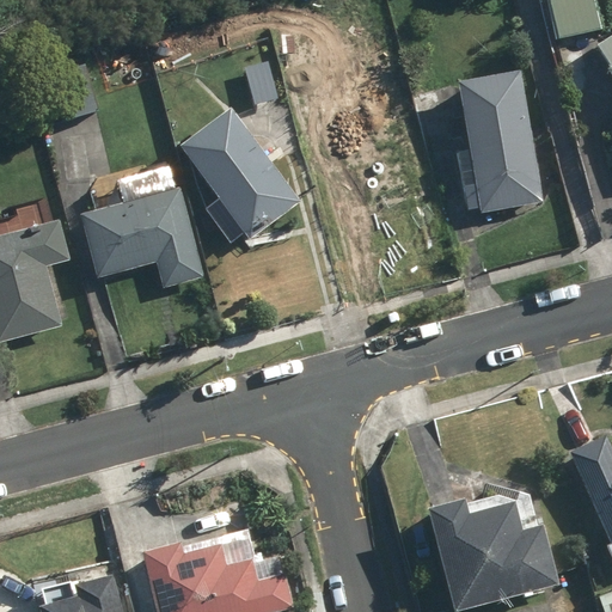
[(591,0),(545,0),(557,49),(601,40),(591,0)]
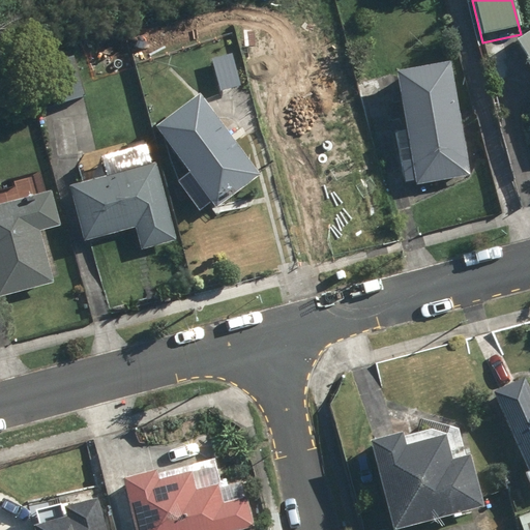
[(529,30),(516,40),(527,58),(521,62),(529,76),(529,30)]
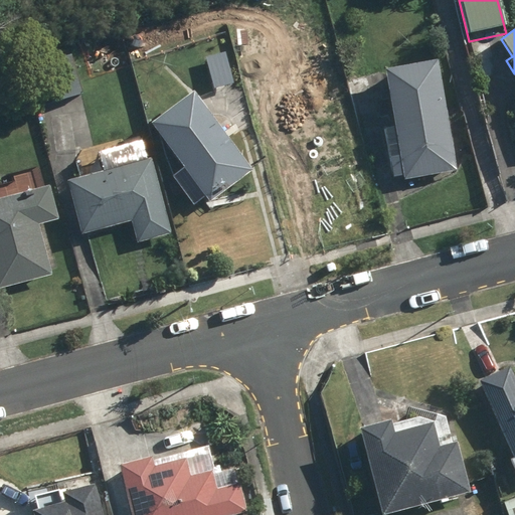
[(226,53),(204,59),(212,91),(234,84),(226,53)]
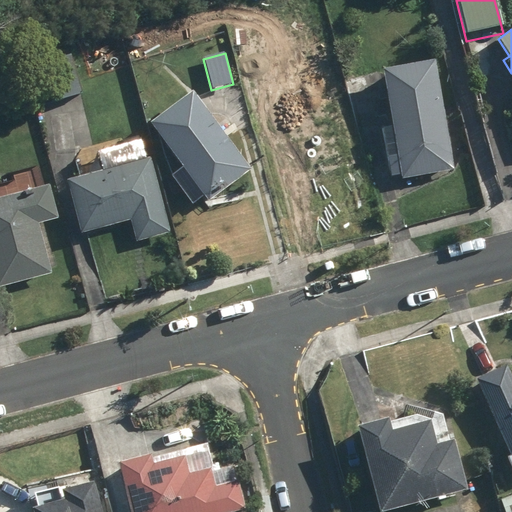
[(70,58),(50,64),(62,102),(81,96),(70,58)]
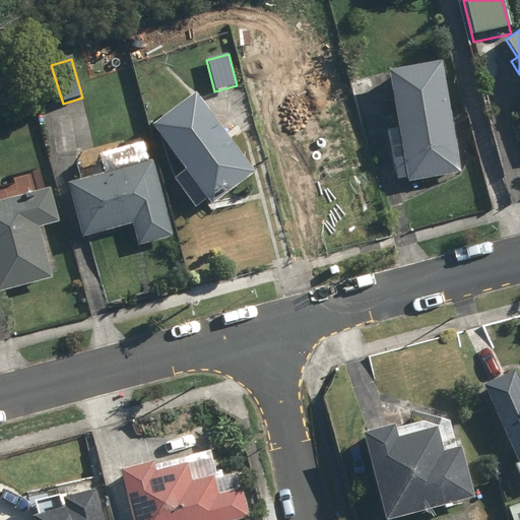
[(389,73),(398,129),(386,131),(394,182),(408,179),(409,184),(461,176),(444,65),(389,73)]
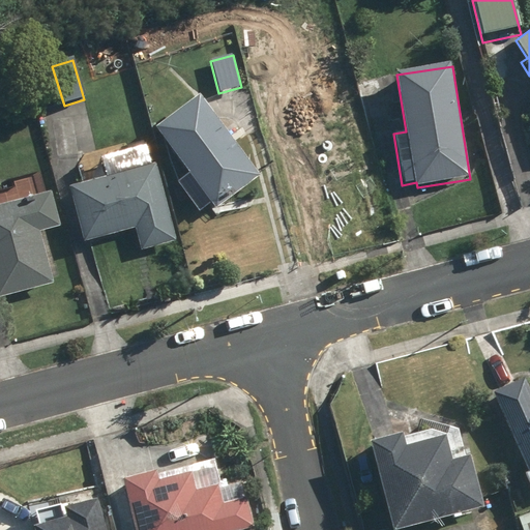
[(258,178),(199,98),(155,130),(214,210),(258,178)]
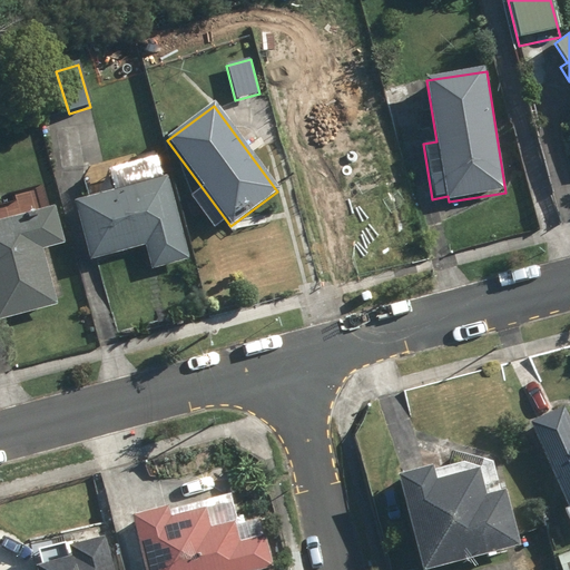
[(114,196),(75,206),(89,262),(143,247),(149,272),(188,262),(166,177),(163,178),(158,160),(107,174),(114,196)]
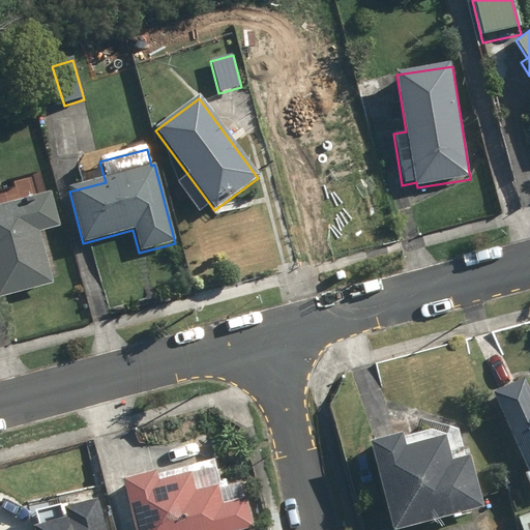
[(0,188),(0,299),(55,284),(41,234),(62,229),(53,194),(37,198),(32,180),(0,188)]
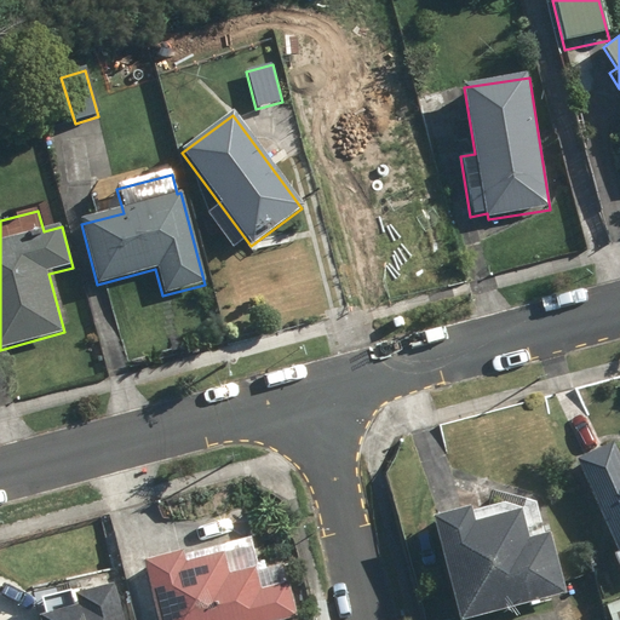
[(619,465),(612,445),(575,459),(615,551),(612,554),(619,573),(619,465)]
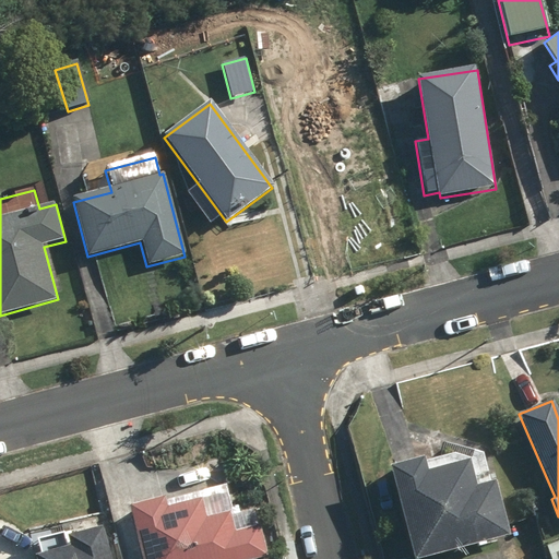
[(419,456),(385,465),(412,558),(414,558),(509,533),(495,479),(473,485),(466,460),(424,472),(419,456)]
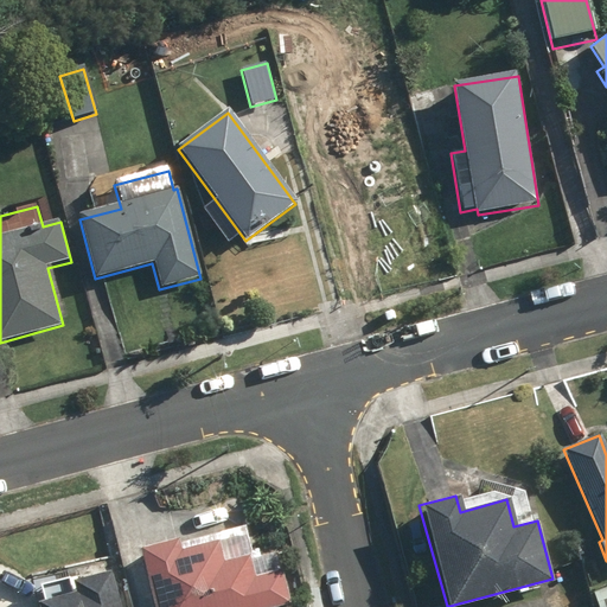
[(179,541),(139,551),(152,606),(279,606),(293,604),(280,549),(223,563),(217,540),(180,549),(179,541)]
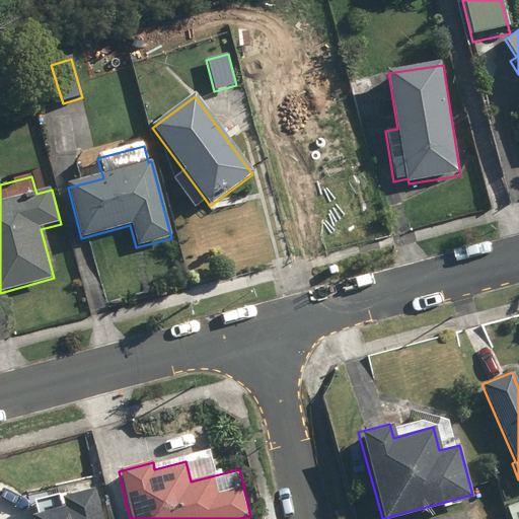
[(101,518),(93,490),(59,499),(62,509),(31,517),(31,518),(101,518)]
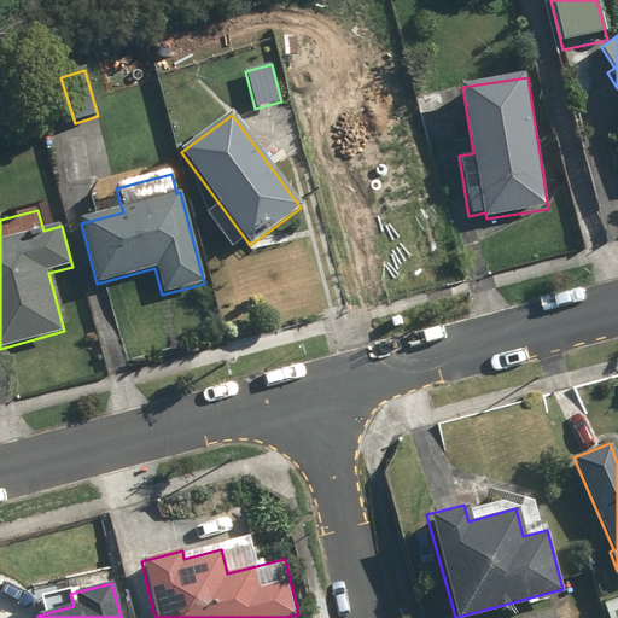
[(617,617),(617,599),(602,605),(607,617),(617,617)]
